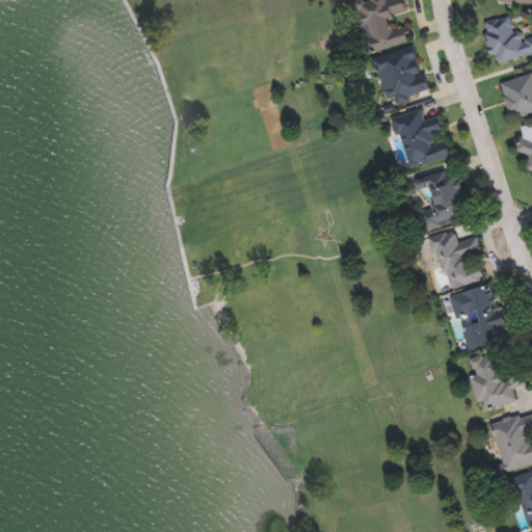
[(357,3),(370,0),(389,0),(391,6),(402,3),(405,14),(400,15),(406,43),(370,52),(357,3)]
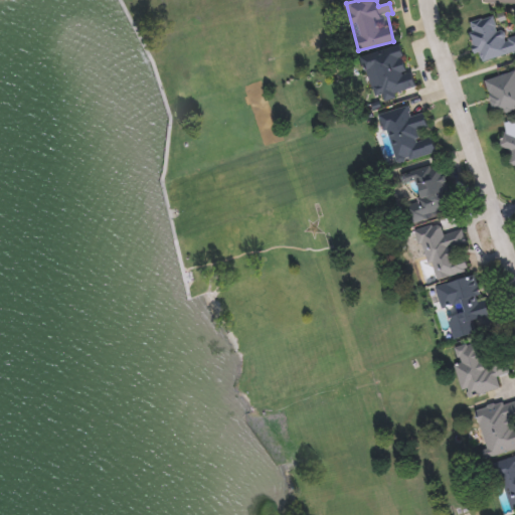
[(514,31),(514,51),(477,61),(468,22),(494,16),(499,35),(514,31)]
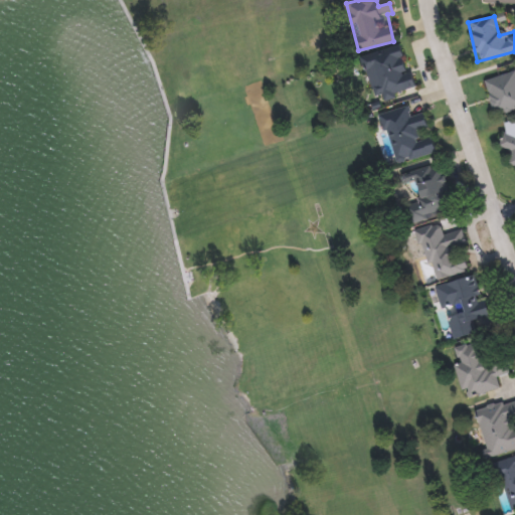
[(375,103),(361,56),(400,44),(414,91),(375,103)]
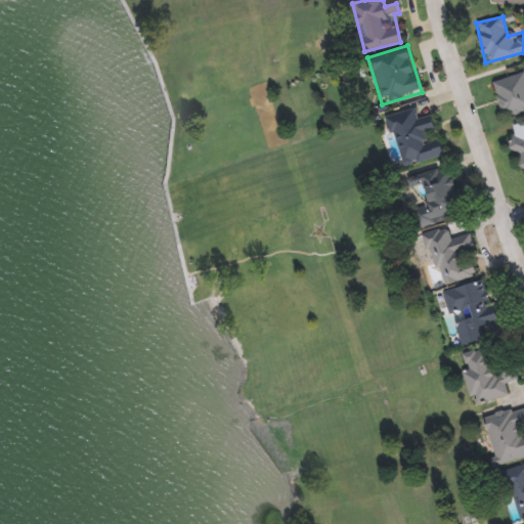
[(523,111),(501,116),(494,80),(523,73),(523,111)]
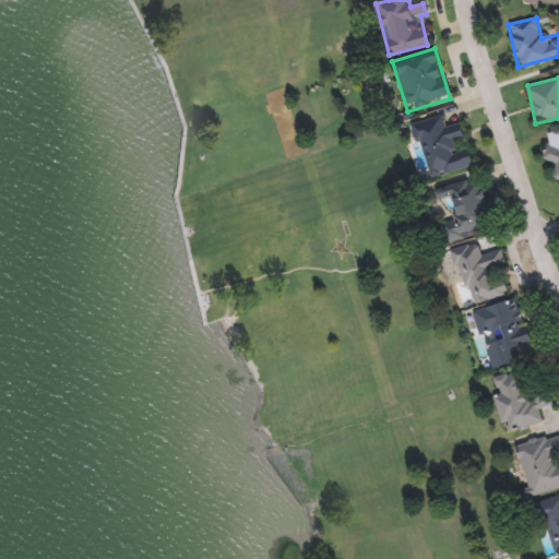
[(428,178),(414,123),(458,111),(472,167),(428,178)]
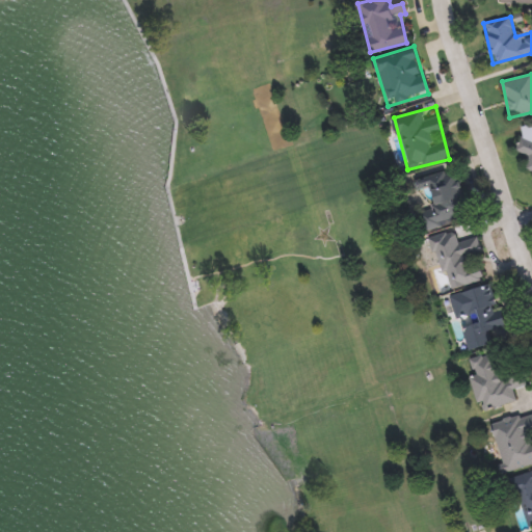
[(531,158),(514,151),(524,128),(531,131),(531,168),(528,167),(531,158)]
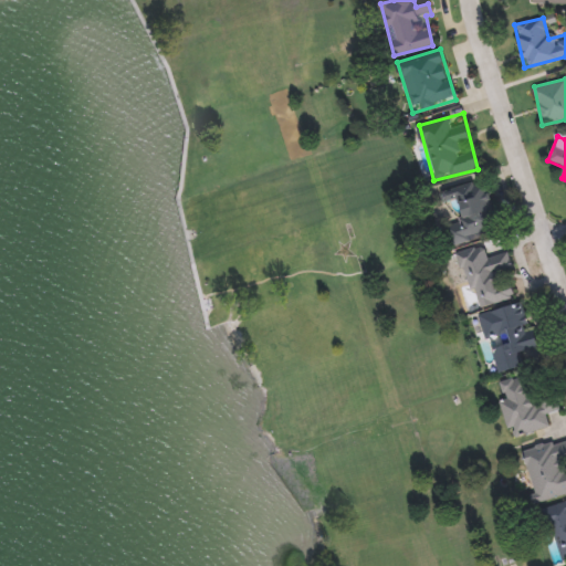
[(449,244),(444,224),(461,220),(457,200),(443,203),(440,191),(485,180),(498,232),(449,244)]
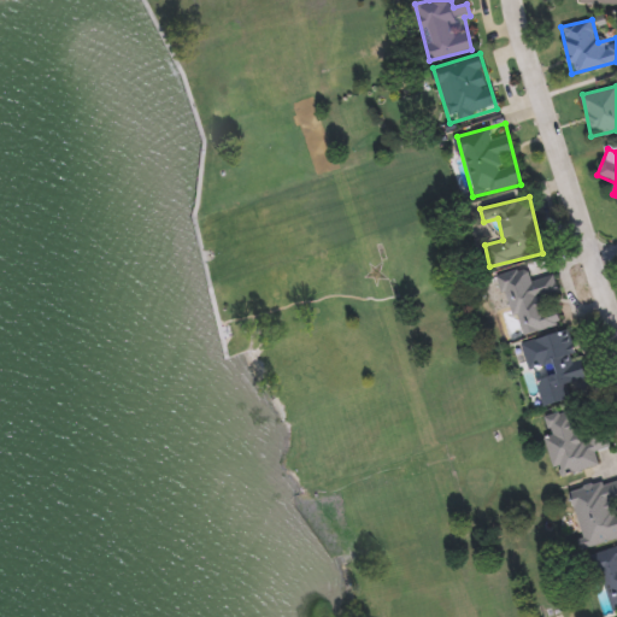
[(499,275),(527,266),(530,278),(552,272),(558,294),(547,298),(556,325),(518,338),(499,275)]
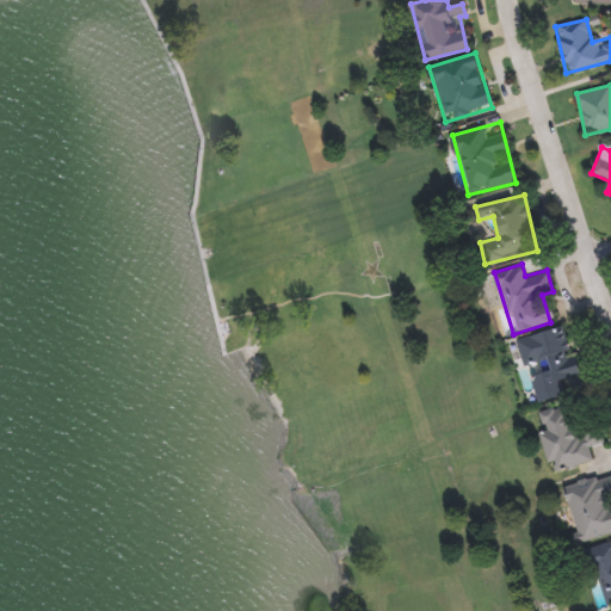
[(562,381),(567,396),(536,403),(519,339),(565,327),(578,377),(562,381)]
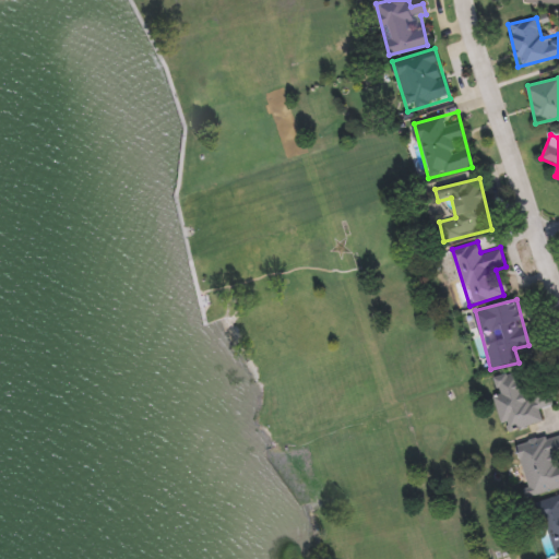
[(542,423),(506,431),(494,381),(545,369),(554,405),(538,409),(542,423)]
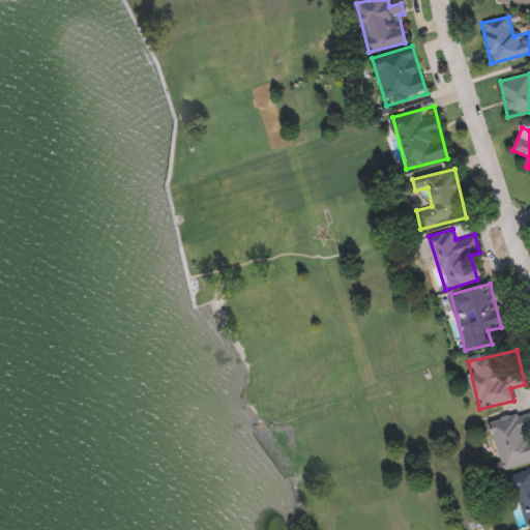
[(529,433),(529,463),(502,471),(488,422),(524,412),(529,433)]
